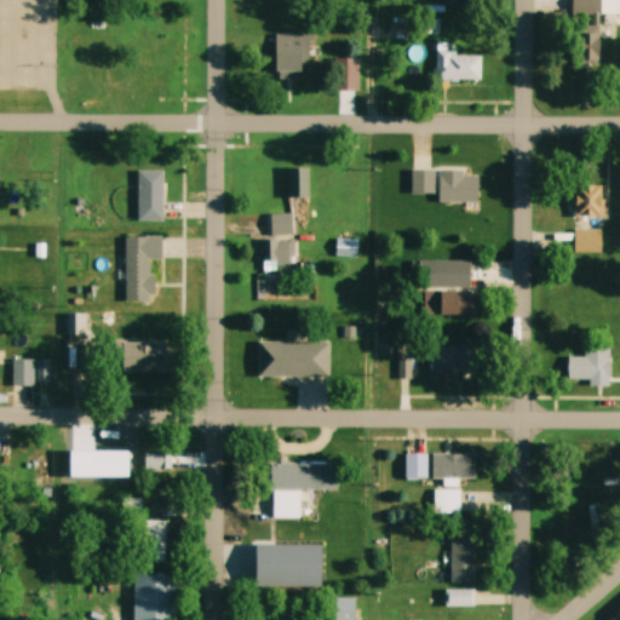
[(572,0),(572,17),(600,17),(600,0),(572,0)]
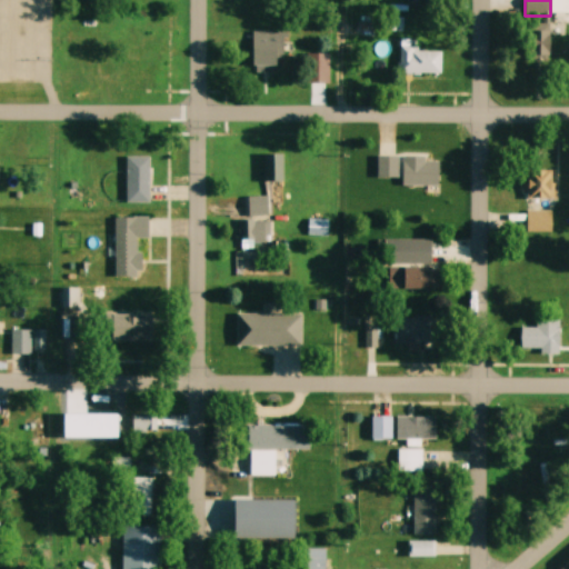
[(286,31),(253,31),(253,67),(286,67),(286,31)]
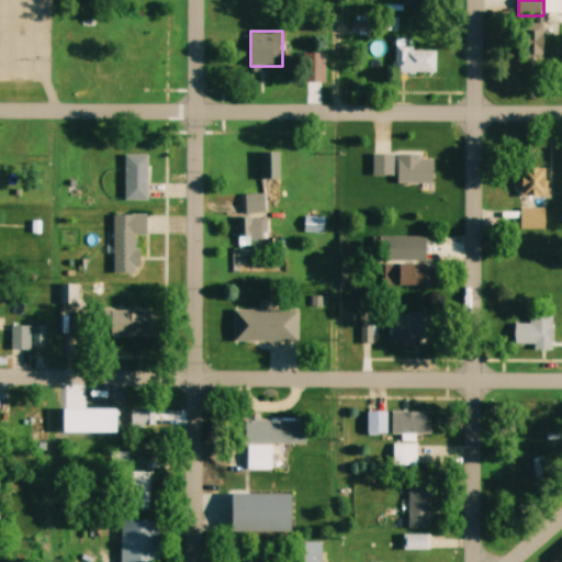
[(435,74),(435,52),(412,52),(412,40),(395,40),(395,74),(435,74)]
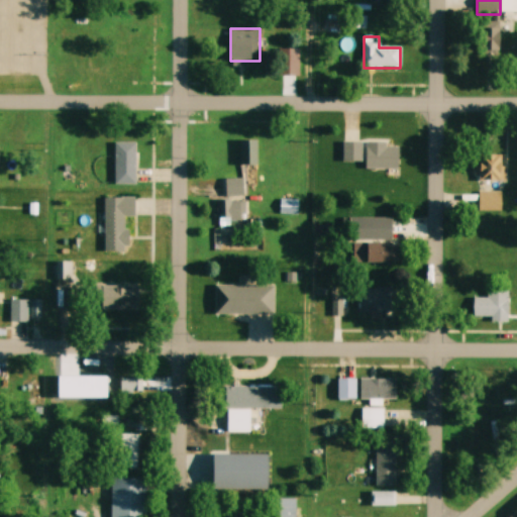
[(299,77),(299,48),(278,48),(278,77),(299,77)]
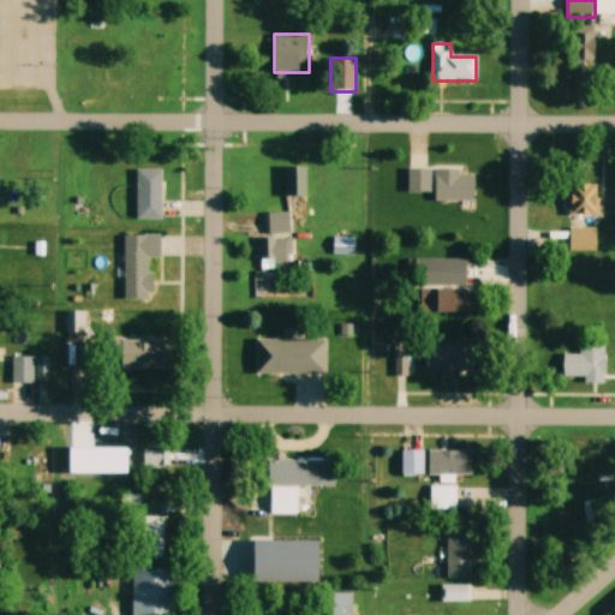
[(284,196),(306,196),(306,167),(284,167),(284,196)]
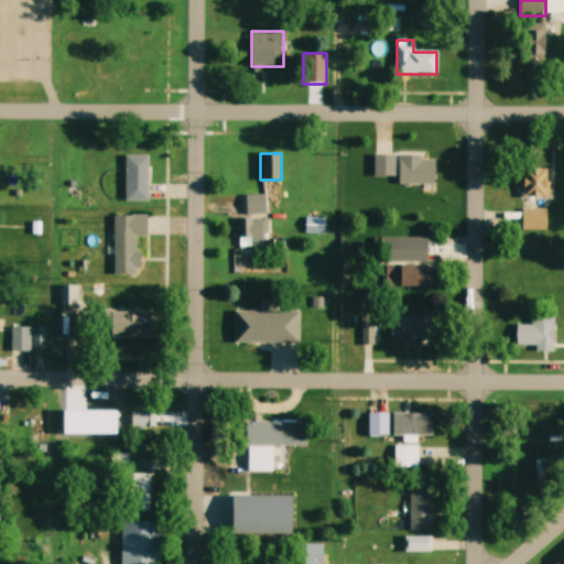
[(126,198),(126,155),(149,154),(149,198),(126,198)]
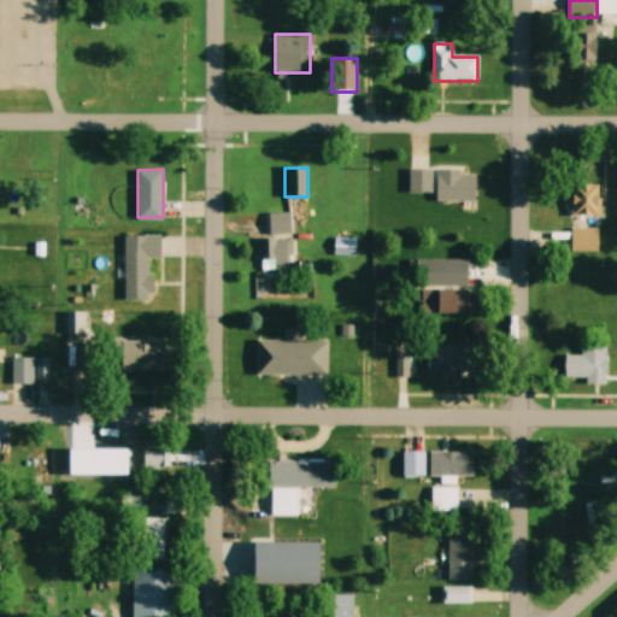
[(432,193),(432,171),(410,171),(410,193),(432,193)]
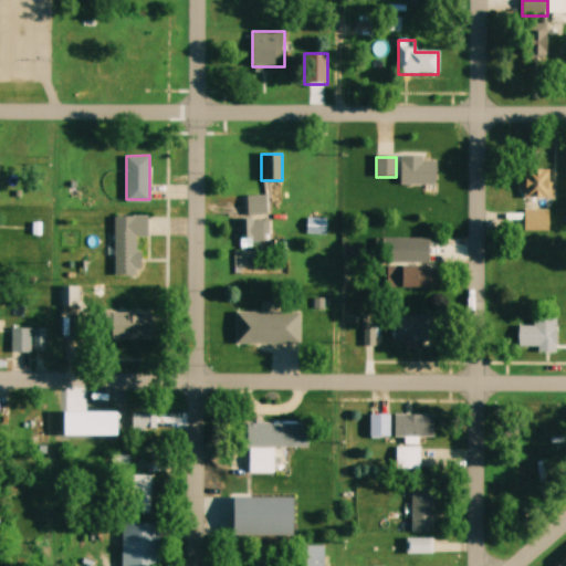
[(436,186),(436,158),(400,158),(400,185),(436,186)]
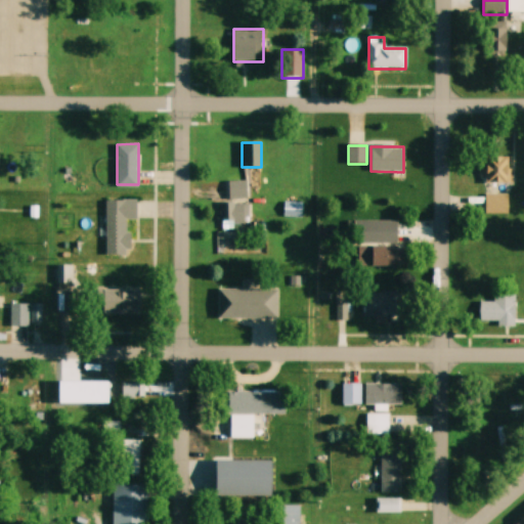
[(484,158),(484,182),(512,182),(512,158),(484,158)]
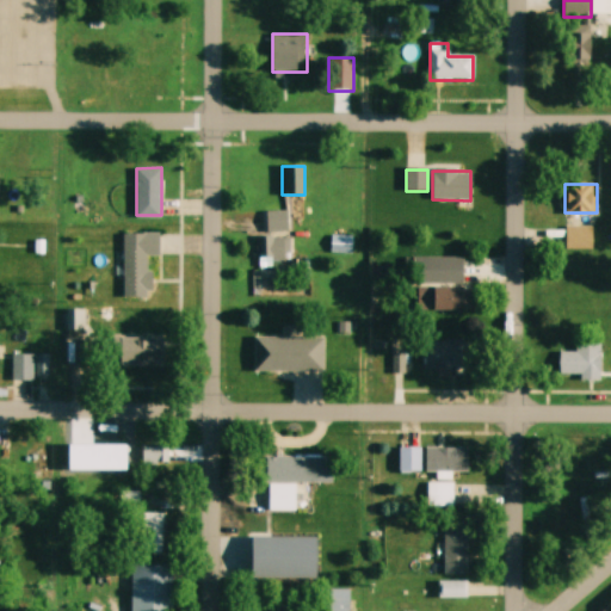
[(264,211),(265,233),(288,232),(288,211),(264,211)]
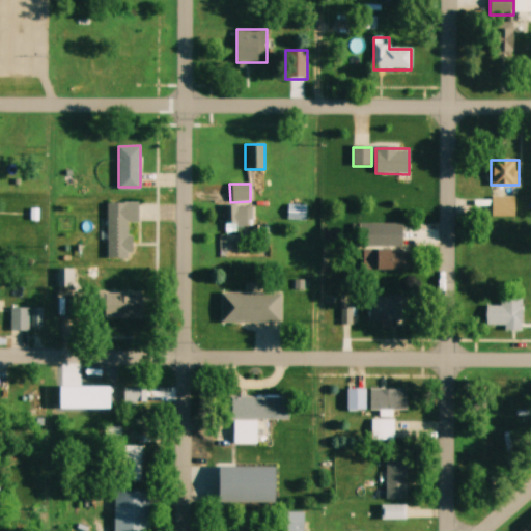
[(493,216),(513,216),(513,197),(493,197),(493,216)]
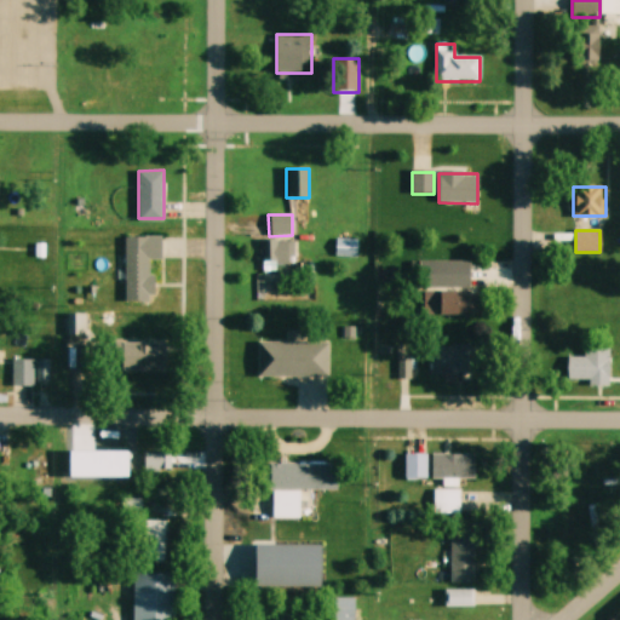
[(126,237),(126,300),(154,300),(154,260),(162,260),(162,237),(126,237)]
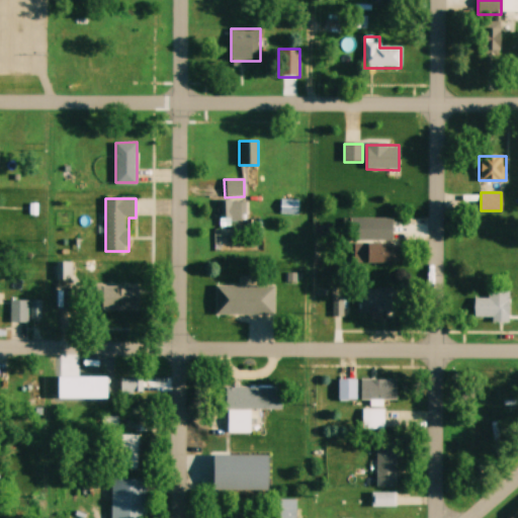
[(246,201),(219,200),(218,219),(245,220),(246,201)]
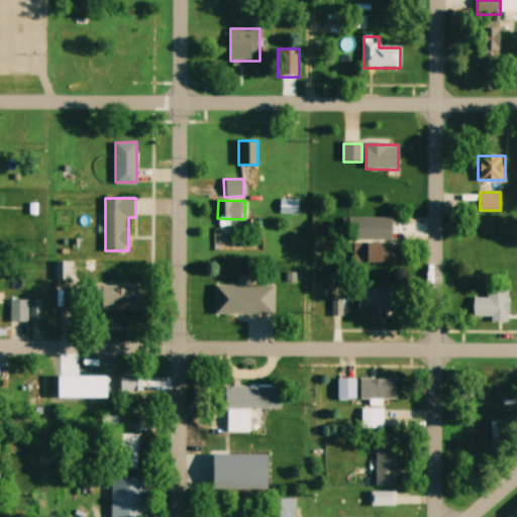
[(392,262),(392,242),(355,242),(355,262),(392,262)]
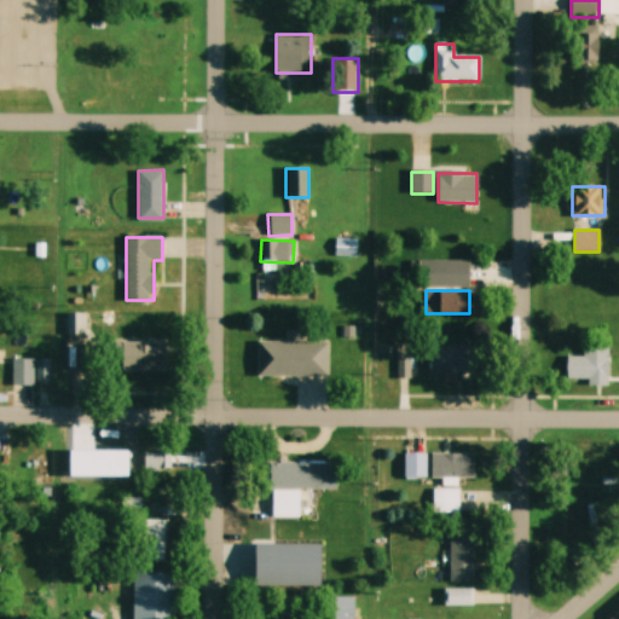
[(68,333),(87,333),(87,313),(68,313),(68,333)]
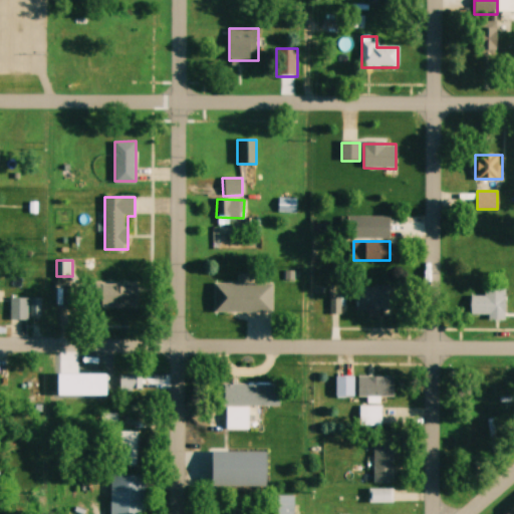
[(215,282),(271,282),(271,312),(215,311),(215,282)]
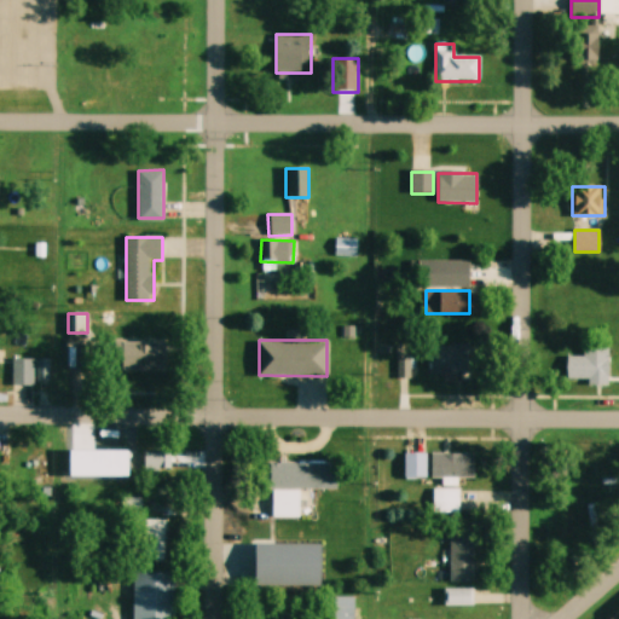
[(126,342),(126,369),(166,369),(166,342),(126,342)]
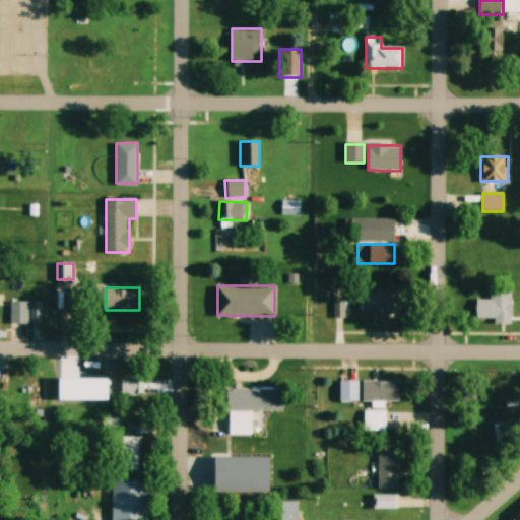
[(396,288),(360,288),(360,315),(396,315),(396,288)]
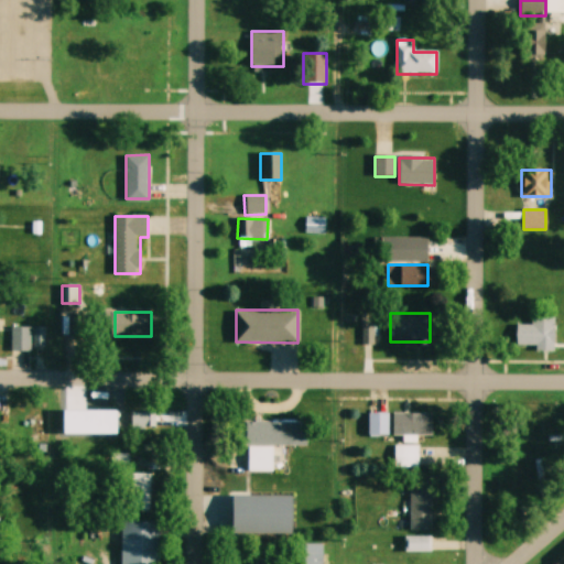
[(554,315),(531,315),(531,325),(517,325),(517,349),(554,349),(554,315)]
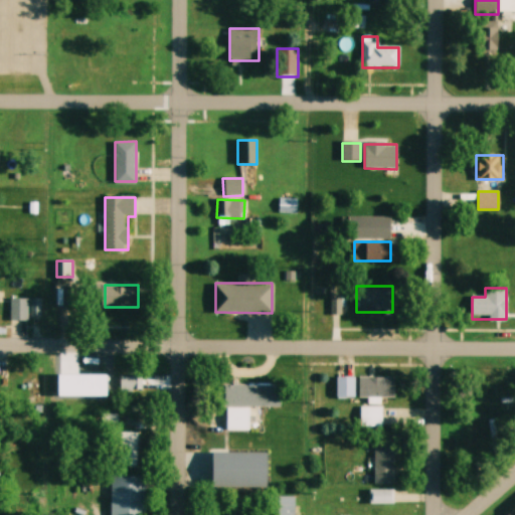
[(27,299),(10,299),(10,320),(27,320),(27,299)]
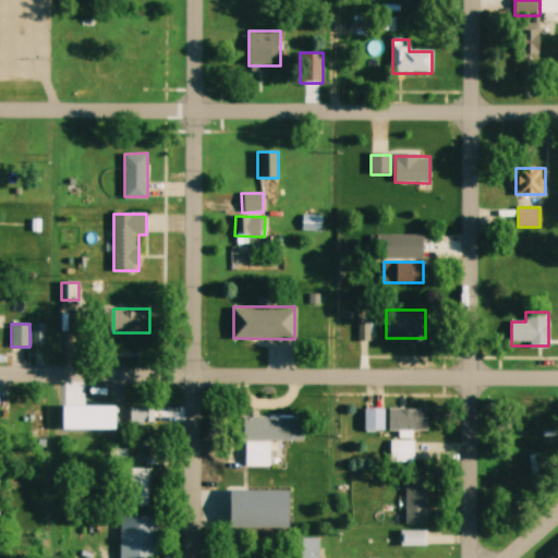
[(33,325),(33,344),(44,344),(44,325),(33,325)]
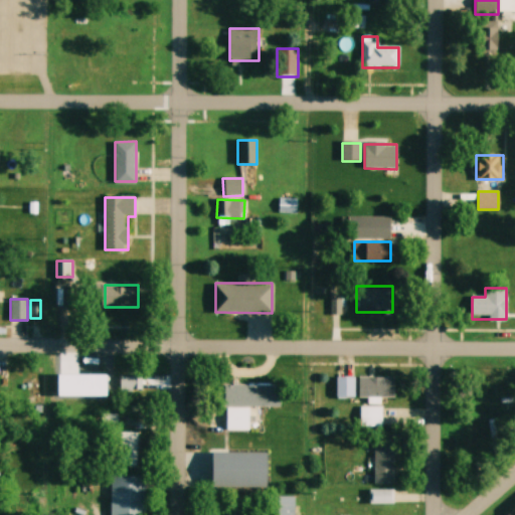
[(141,375),(119,375),(119,391),(141,391),(141,375)]
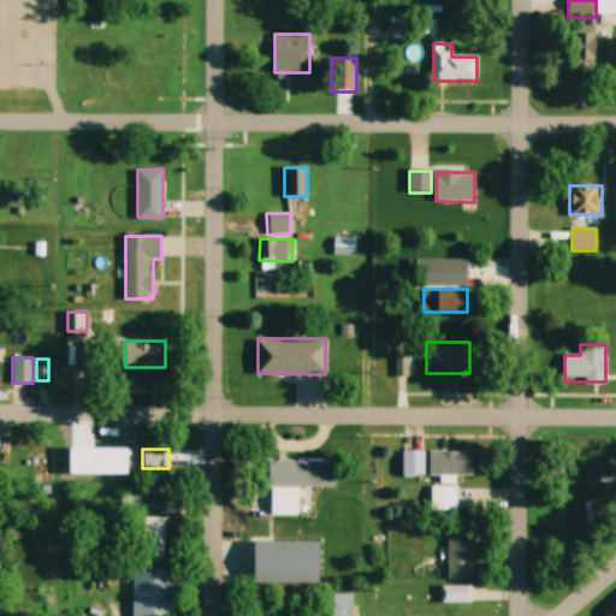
[(403,477),(424,477),(424,451),(403,451),(403,477)]
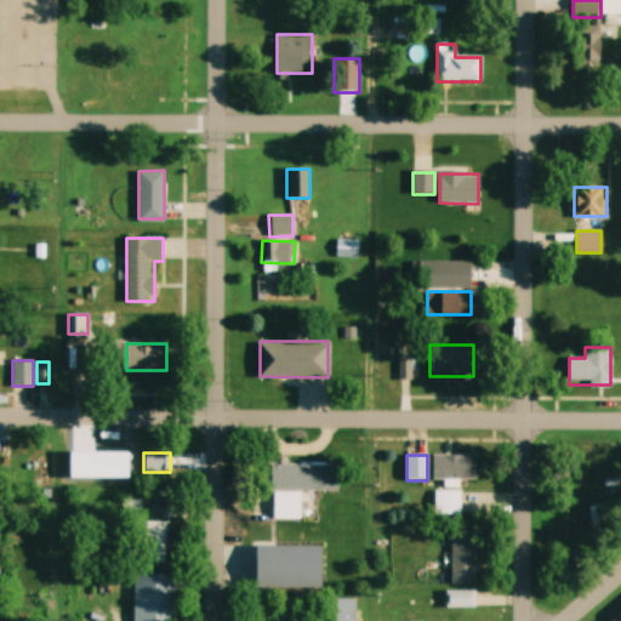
[(433,479),(476,479),(476,455),(433,455),(433,479)]
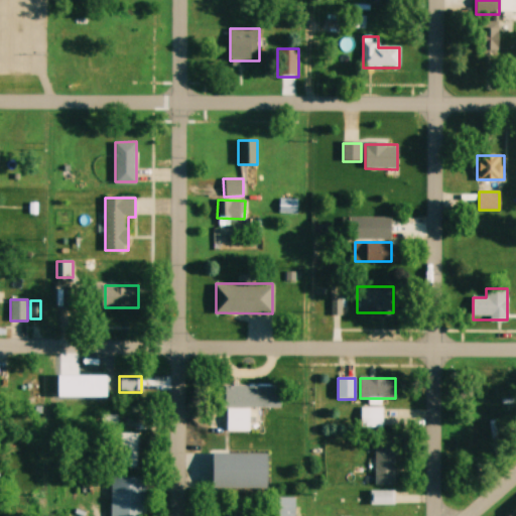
[(249,431),(249,407),(270,407),(270,386),(226,386),(226,431),(249,431)]
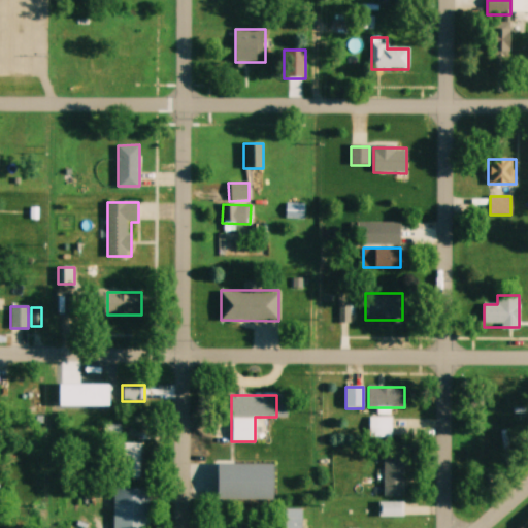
[(369,438),(392,438),(392,417),(369,417),(369,438)]
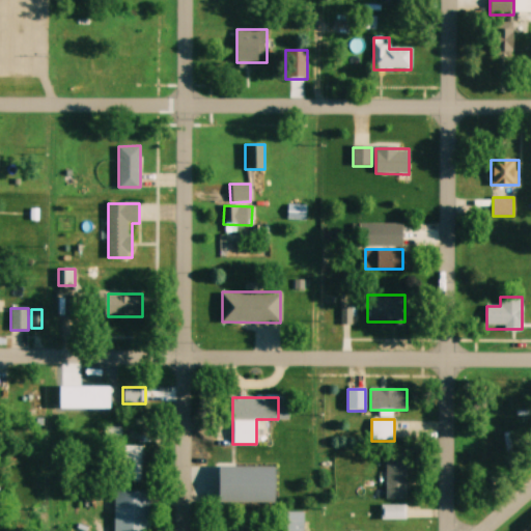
[(141,446),(123,446),(123,480),(141,480),(141,446)]
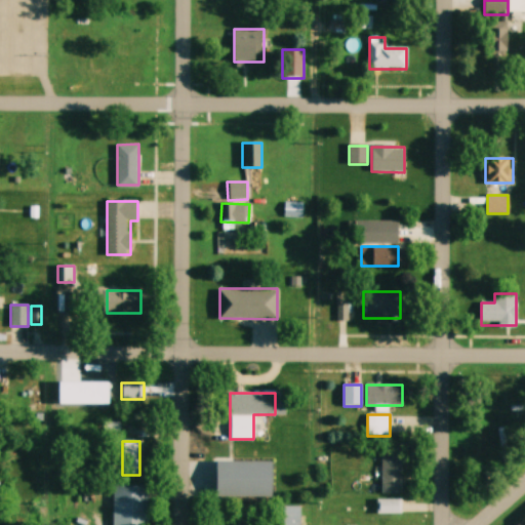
[(402,454),(381,454),(380,492),(401,493),(402,454)]
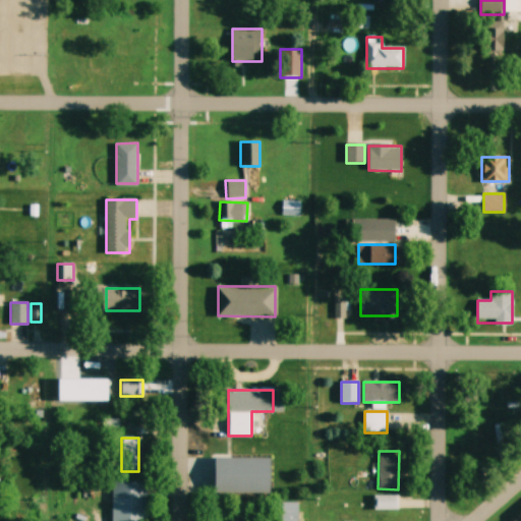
[(112,520),(112,479),(148,479),(148,520),(112,520)]
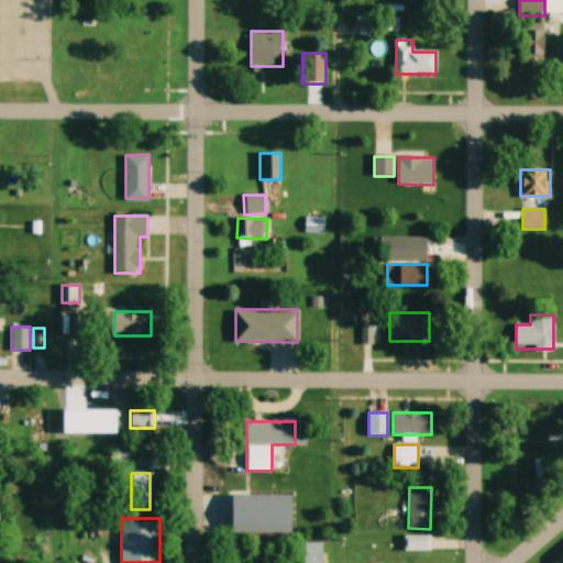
[(430,536),(405,536),(405,550),(430,550),(430,536)]
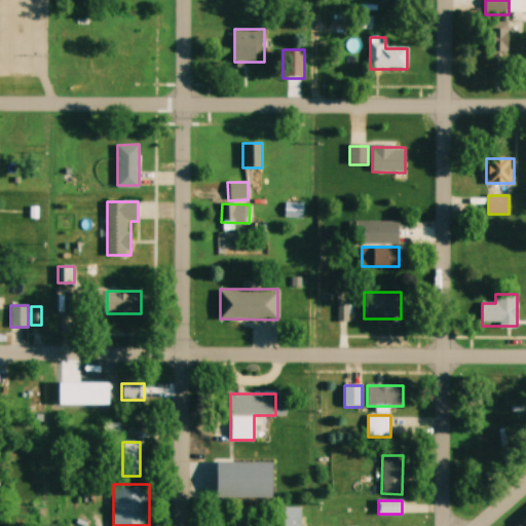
[(286,525),(300,525),(300,509),(286,509),(286,525)]
